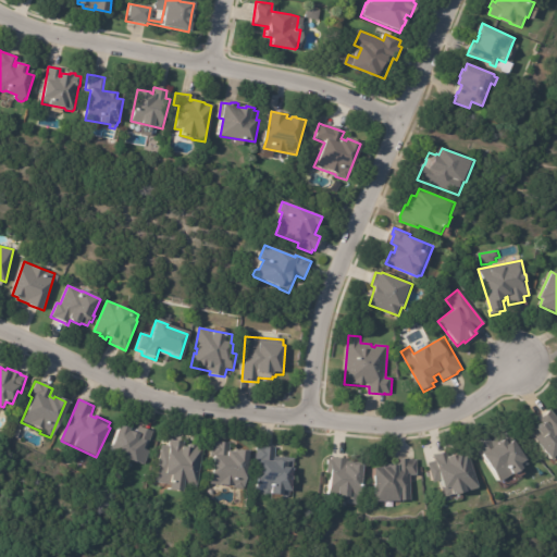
[(556,420),(556,457),(552,461),(534,441),(533,442),(529,436),(542,424),(537,420),(548,410),(556,420)]
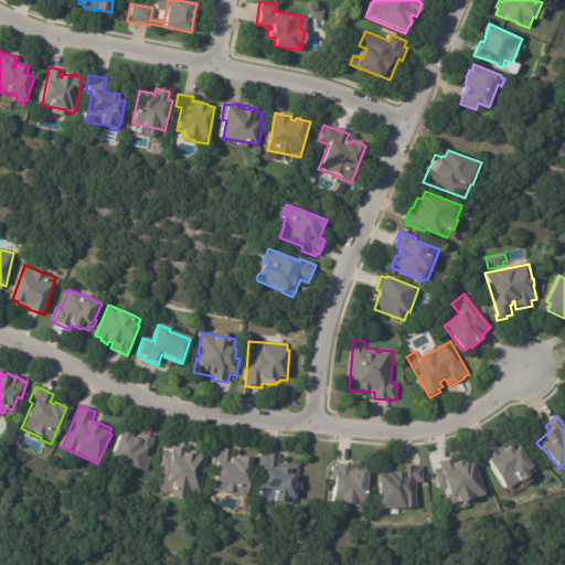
[(129,434),(131,434),(130,437),(136,439),(138,432),(153,437),(147,454),(145,454),(145,455),(150,457),(145,471),(110,459),(120,430),(129,434)]
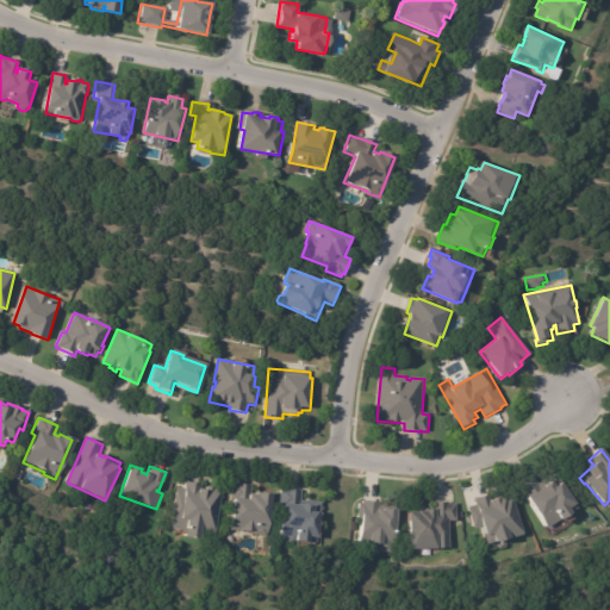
[(573,514),(572,515),(574,516),(564,523),(561,521),(549,529),(529,499),(527,500),(518,487),(531,478),(537,485),(549,477),(558,489),(564,485),(578,506),(576,508),(578,511),(573,514)]
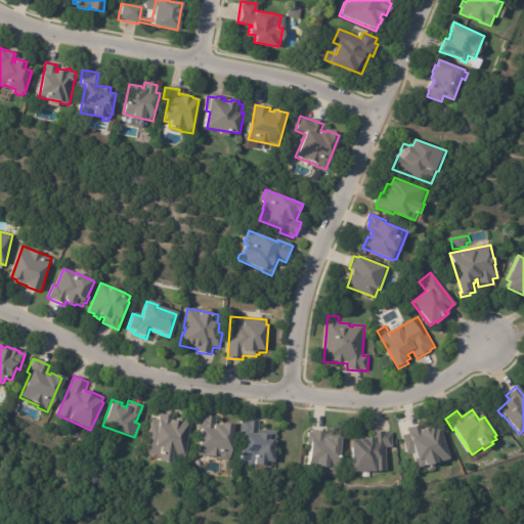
[(171,416),(175,416),(174,422),(179,422),(179,420),(185,420),(185,422),(192,422),(186,460),(175,459),(174,464),(161,462),(162,456),(147,454),(153,419),(159,420),(160,413),(171,416)]
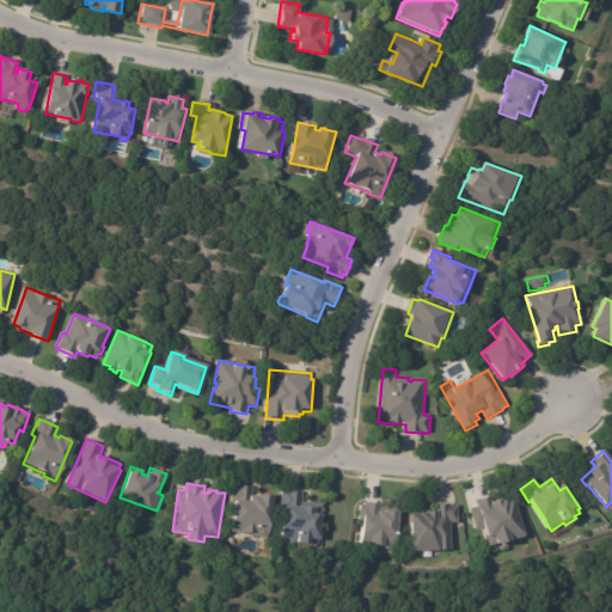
[(238,485),(251,487),(250,496),(257,496),(257,495),(271,496),(268,538),(254,537),(254,534),(232,532),(234,502),(228,502),(231,484),(238,485)]
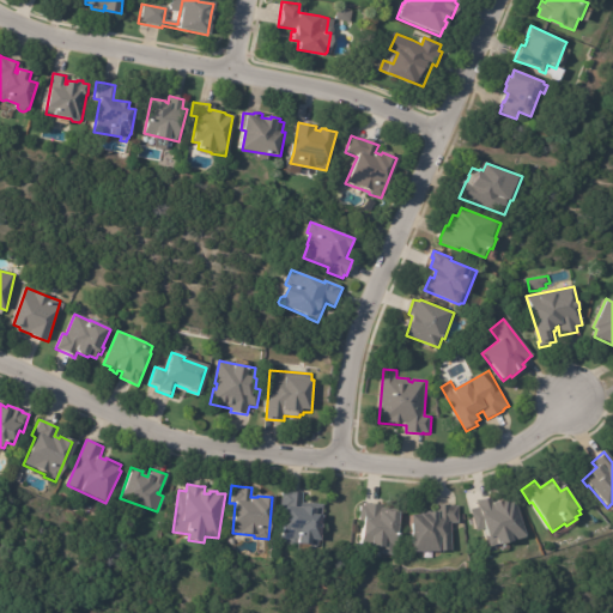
[(287,491),(302,492),(301,501),(321,503),(320,515),(321,515),(320,541),(311,540),(310,545),(296,544),(296,545),(286,544),(287,542),(281,541),(284,508),(279,508),(280,490),(287,491)]
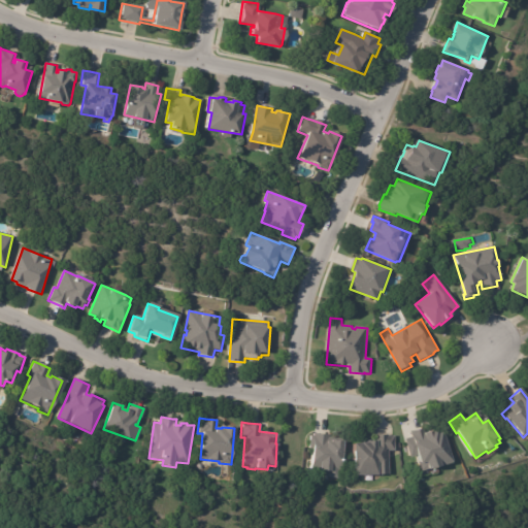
[(439,469),(430,472),(430,470),(422,472),(420,464),(421,463),(420,456),(410,459),(405,439),(413,437),(411,432),(425,428),(427,434),(444,429),(455,464),(442,467),(442,468),(439,469)]
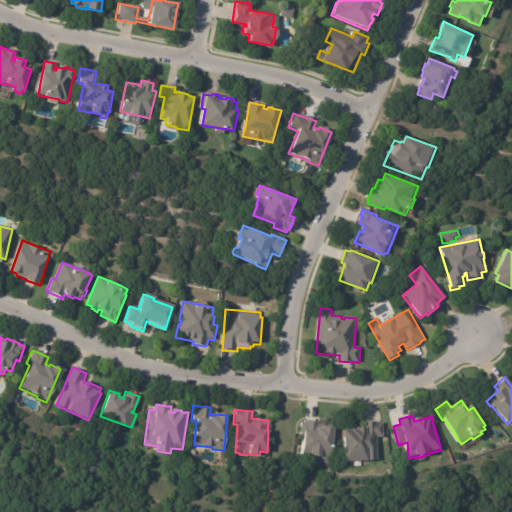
[(306,420),(318,422),(318,428),(321,428),(321,427),(334,428),(331,464),(316,463),(317,459),(311,458),(311,456),(301,455),(303,436),(299,435),(300,422),(303,422),(304,420),(306,420)]
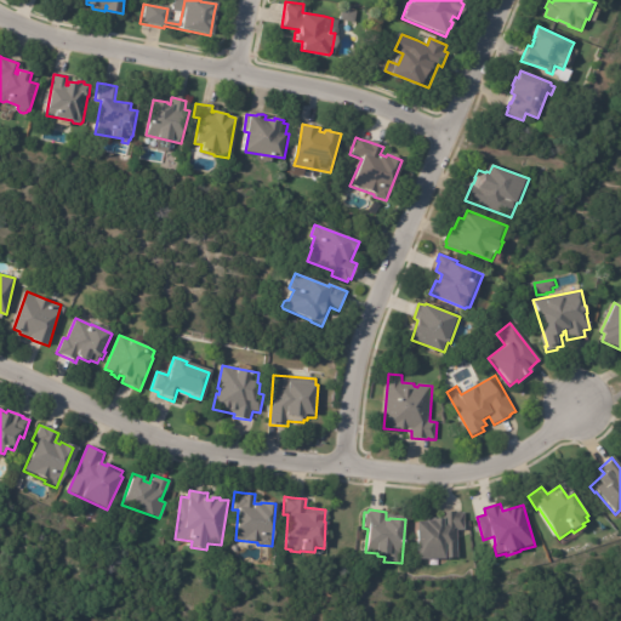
[(462,513),(466,513),(466,531),(459,531),(460,559),(428,560),(428,562),(422,562),(420,524),(429,523),(434,522),(434,520),(436,519),(436,520),(440,520),(440,513),(459,512),(459,513),(462,513)]
